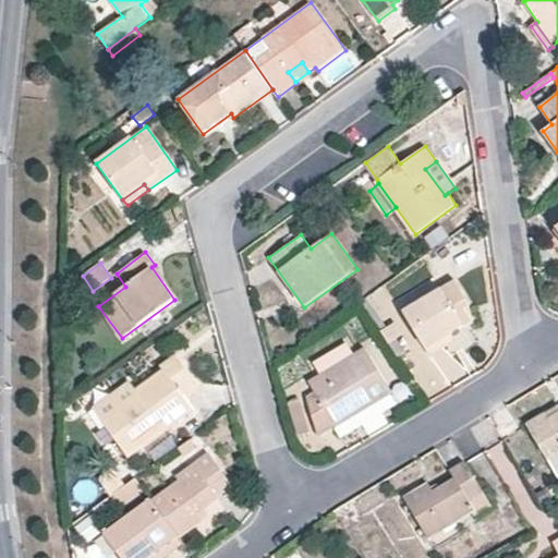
[(451,335),(473,320),(465,308),(471,305),(456,279),(403,311),(431,356),(456,341),(451,335)]
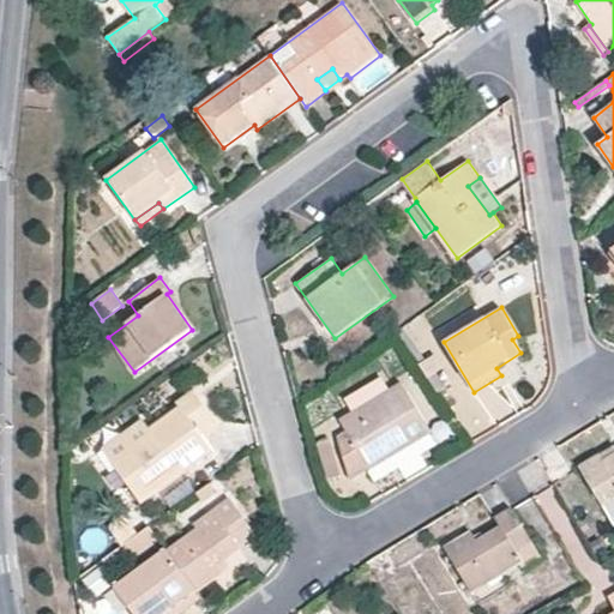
[(443,369),(434,355),(427,360),(420,366),(429,380),(435,375),(443,369)]
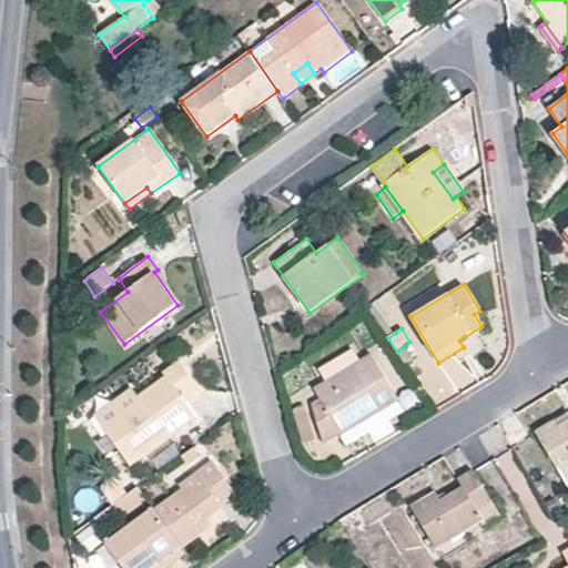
[(412,359),(403,347),(397,352),(406,364),(412,359)]
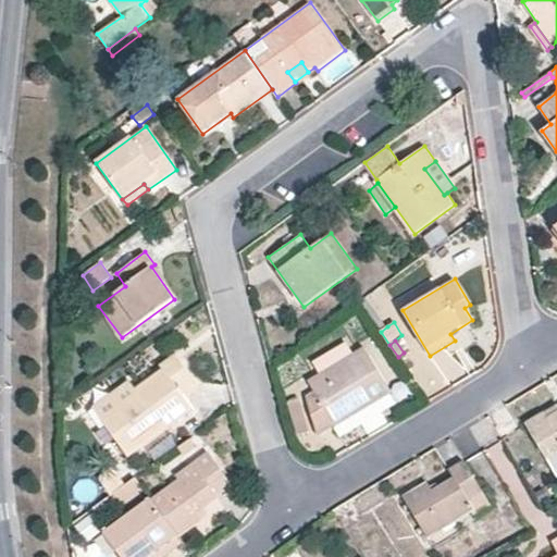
[(344,343),(316,360),(323,372),(342,361),(350,356),(344,343)]
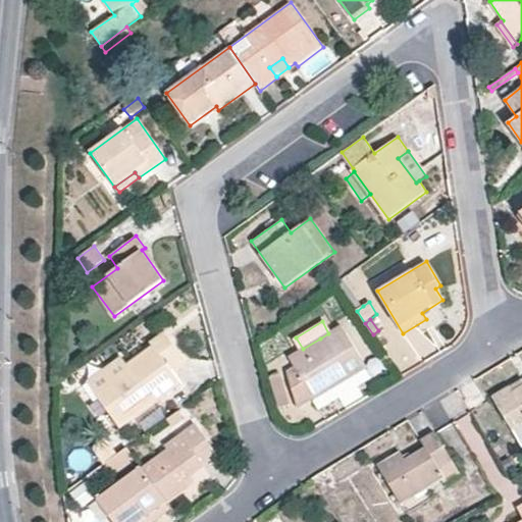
[(299,409),(367,366),(342,325),(328,333),(320,338),(303,349),(289,358),(295,366),(286,371),(299,409)]
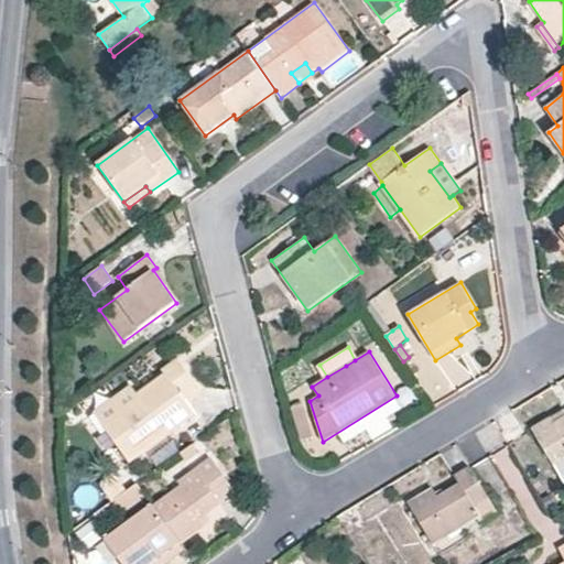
[(130,462),(197,414),(188,403),(203,393),(181,362),(138,393),(142,400),(105,427),(130,462)]
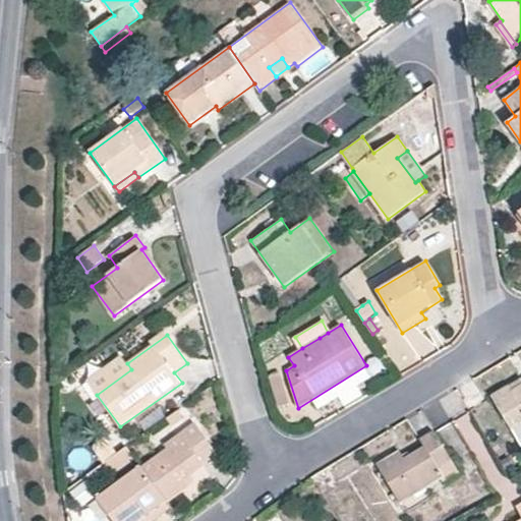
[(97,395),(131,369),(127,363),(123,357),(88,383),(97,395)]
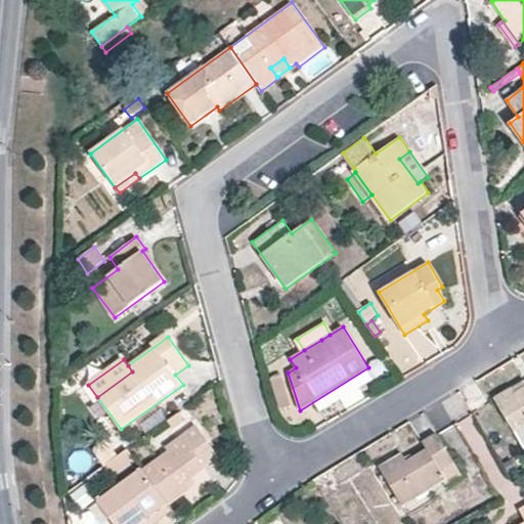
[(291,406),(281,375),(271,378),(281,409),(291,406)]
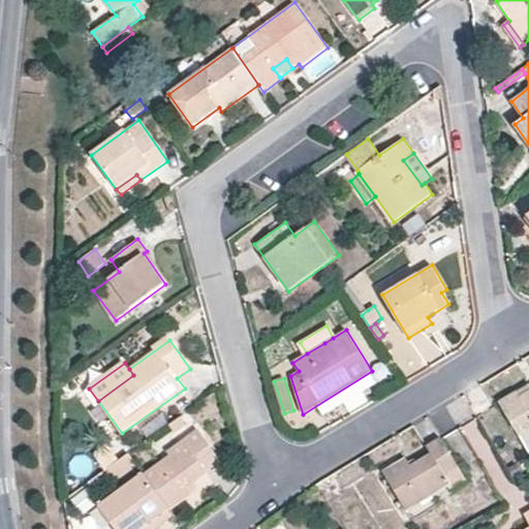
[(521,398),(528,392),(528,384),(518,392),(521,398)]
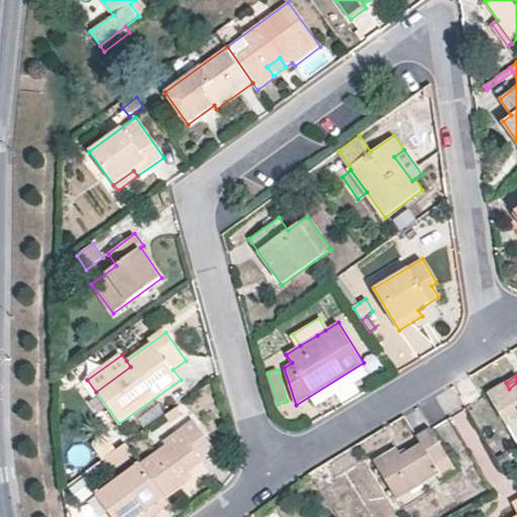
[(516,383),(509,389),(506,383),(489,394),(508,425),(516,419),(516,383)]
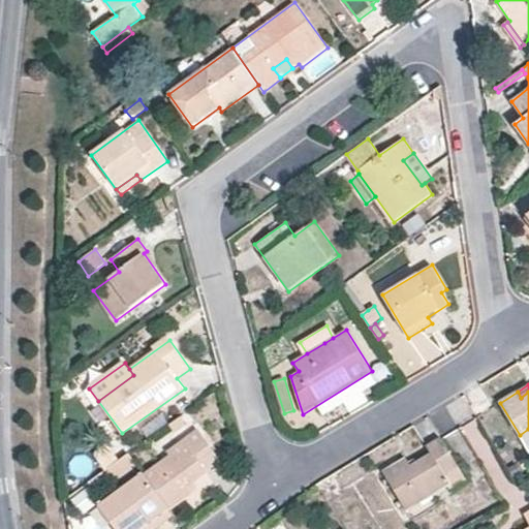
[(187,425),(181,416),(169,425),(176,433),(187,425)]
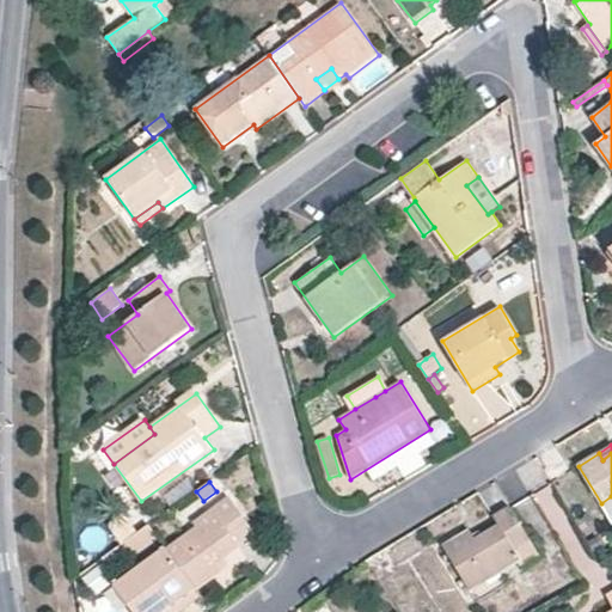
[(225,557),(239,545),(232,536),(249,522),(230,496),(213,509),(215,512),(196,525),(166,548),(196,589),(222,571),(216,563),(225,557)]
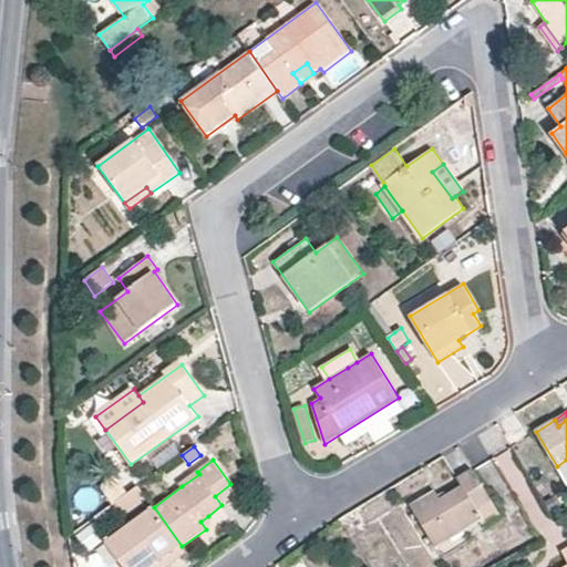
[(566,473),(566,460),(557,466),(563,476),(566,473)]
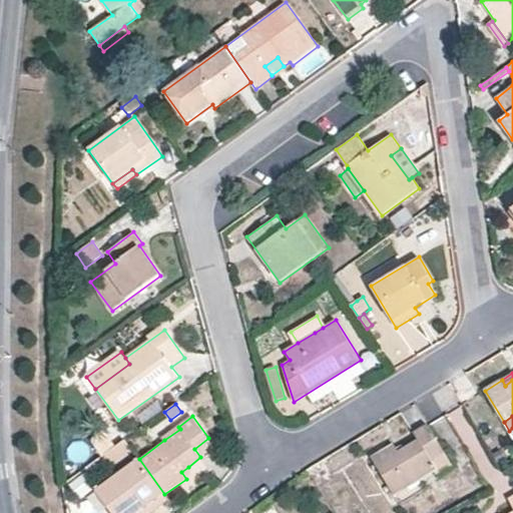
[(452,465),(428,425),(414,433),(418,440),(399,452),(395,444),(372,458),(394,494),(434,471),(437,475),(452,465)]
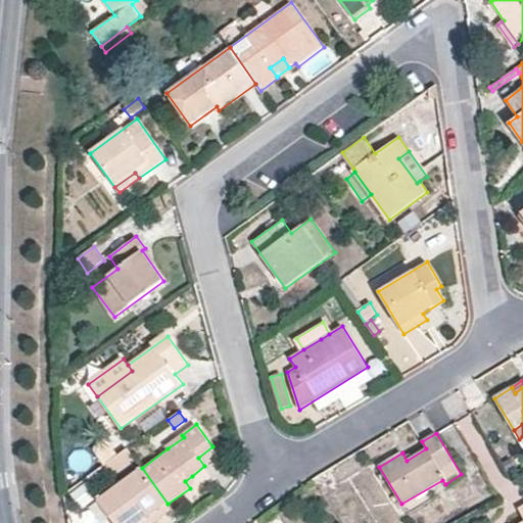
[(168,448),(184,437),(182,435),(165,446),(168,448)]
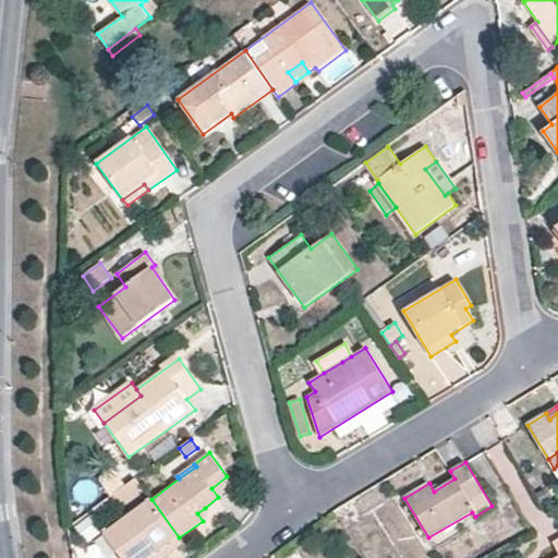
[(218,497),(233,486),(227,476),(211,488),(218,497)]
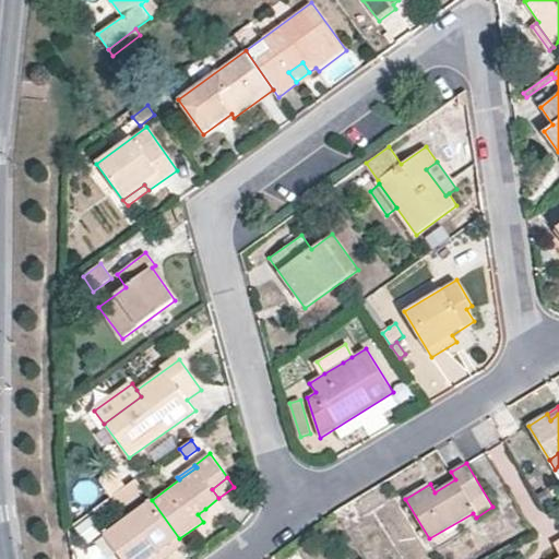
[(179,538),(152,500),(104,535),(121,558),(151,558),(153,558),(179,538)]
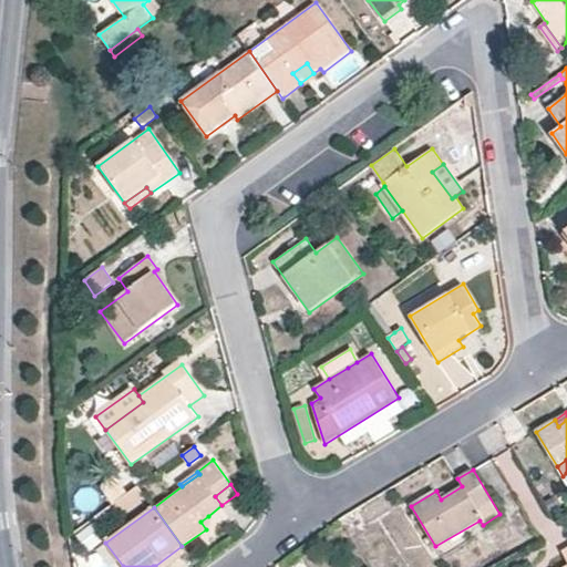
[(206,529),(213,524),(208,516),(200,522),(206,529)]
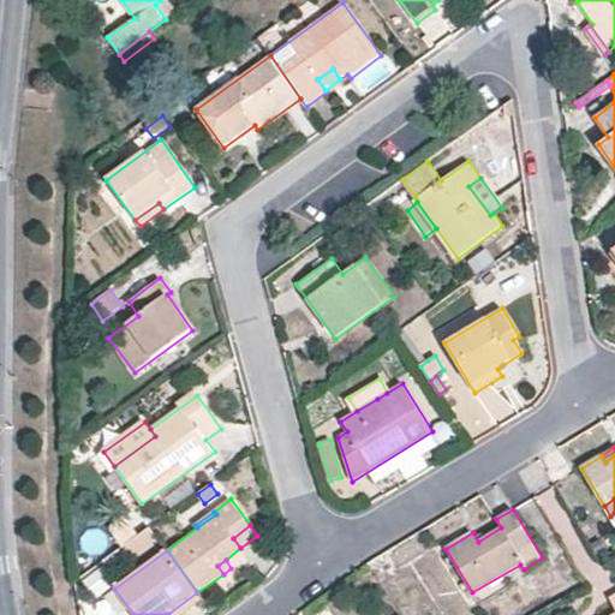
[(169,614),(178,614),(202,598),(197,592),(168,614),(169,614)]
